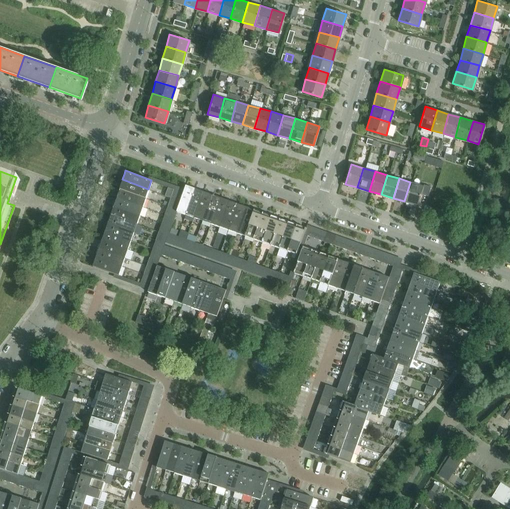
[(148,189),(122,179),(119,188),(145,197),(148,189)]
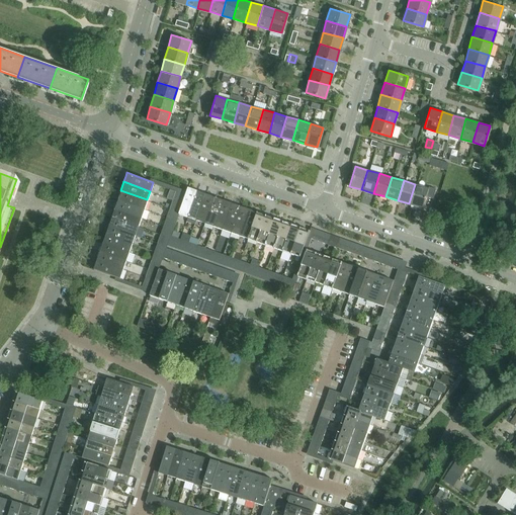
[(427,187),(415,184),(409,203),(421,207),(427,187)]
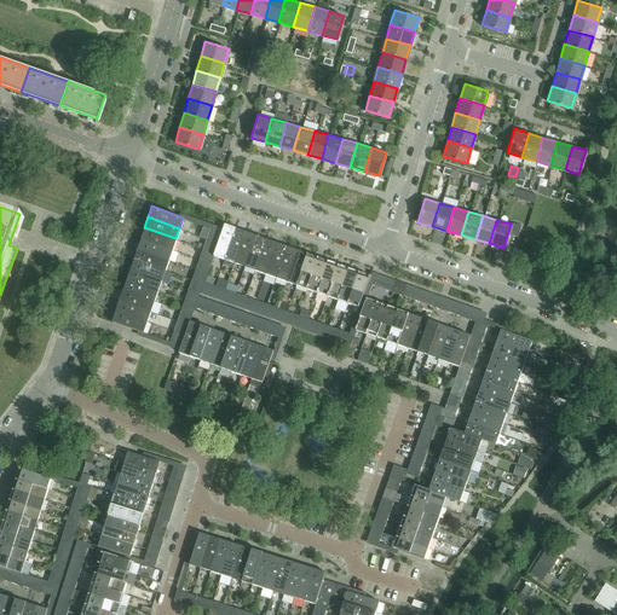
[(234,226),(223,222),(212,254),(223,257),(234,226)]
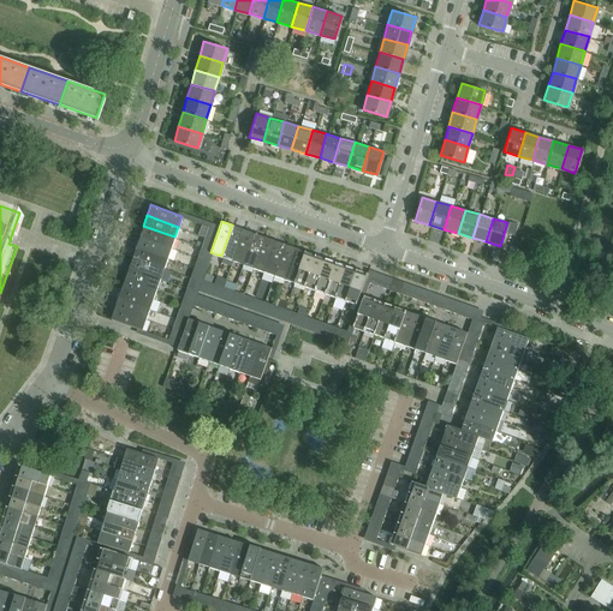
[(243,228),(232,225),(221,256),(232,259),(243,228)]
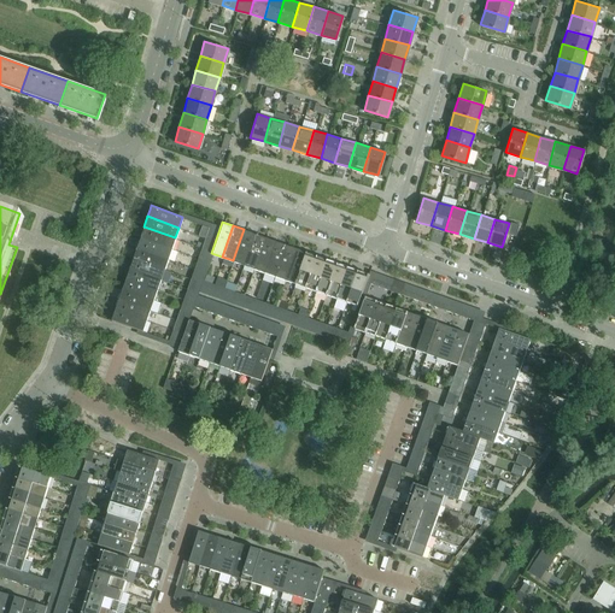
[(175,237),(144,227),(140,236),(171,247),(175,237)]
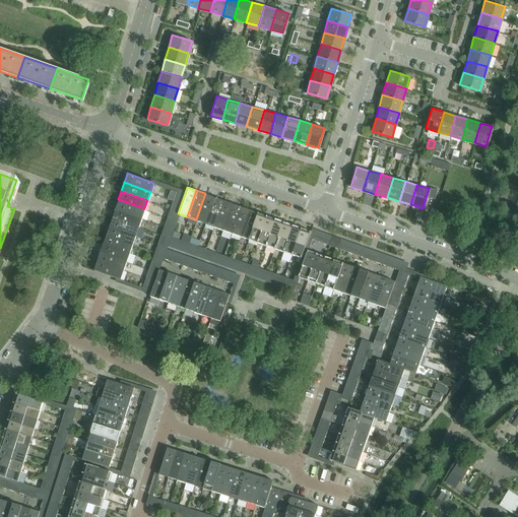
[(181,193),(175,191),(173,198),(179,200),(181,193)]
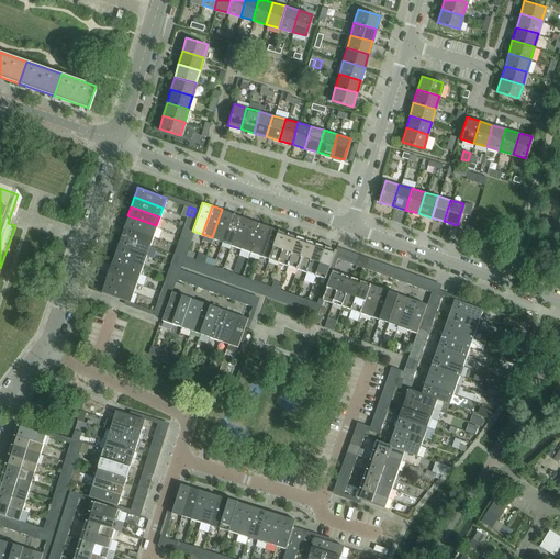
[(232,212),(222,209),(212,237),(221,241),(232,212)]
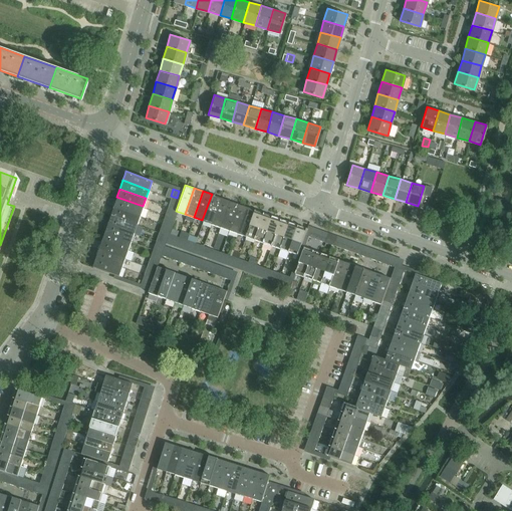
[(220,197),(212,194),(202,220),(211,223),(220,197)]
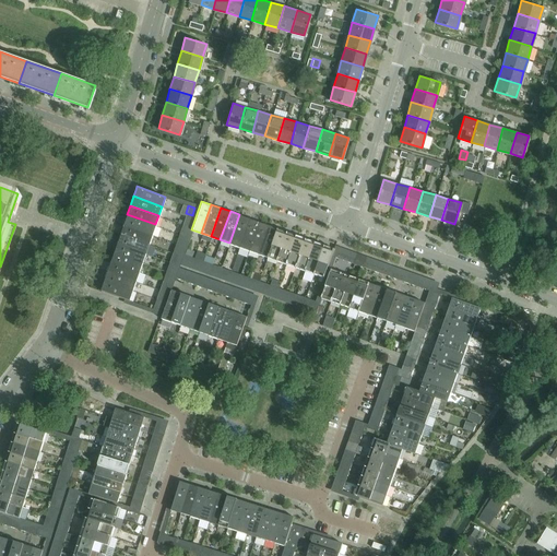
[(155,224),(127,214),(123,224),(152,234),(155,224)]
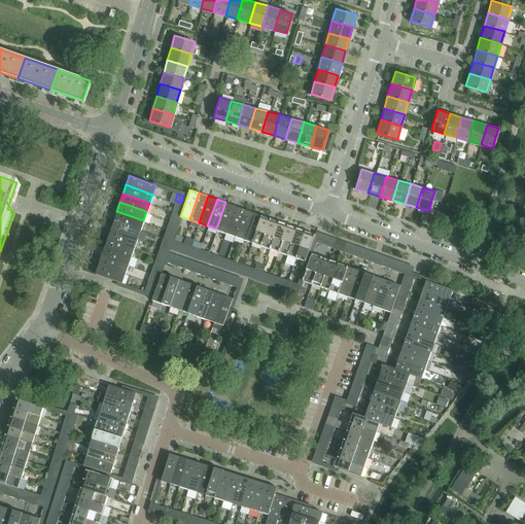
[(235,205),(225,202),(216,229),(224,232),(235,205)]
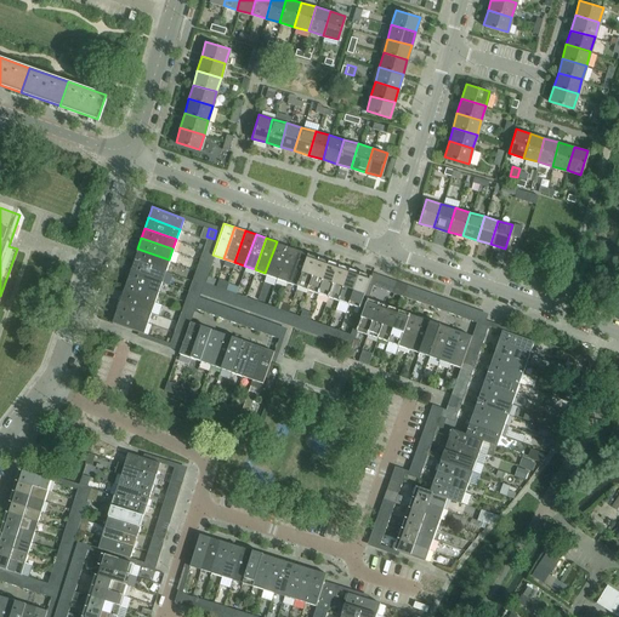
[(205,240),(202,249),(209,251),(213,243),(205,240)]
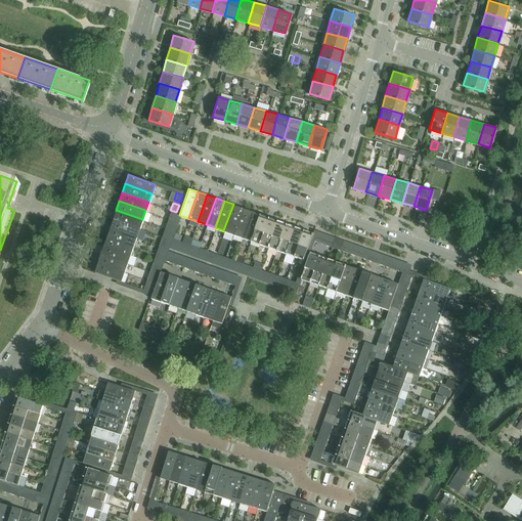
[(242,207),(233,204),(223,230),(232,233),(242,207)]
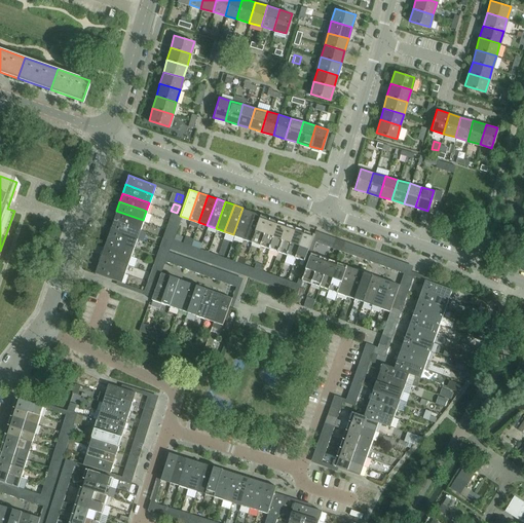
[(252,212),(242,208),(233,234),(242,237),(252,212)]
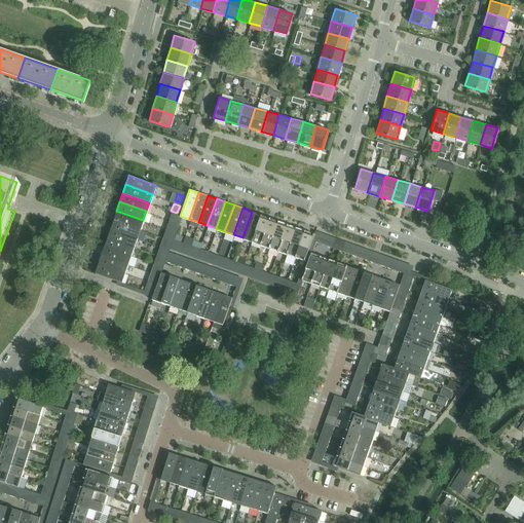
[(143,220),(116,211),(113,219),(140,228),(143,220)]
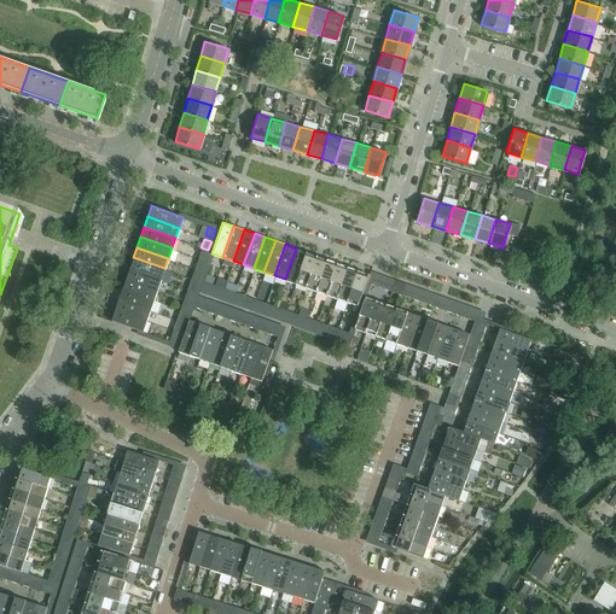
[(208,250),(201,247),(198,256),(205,258),(208,250)]
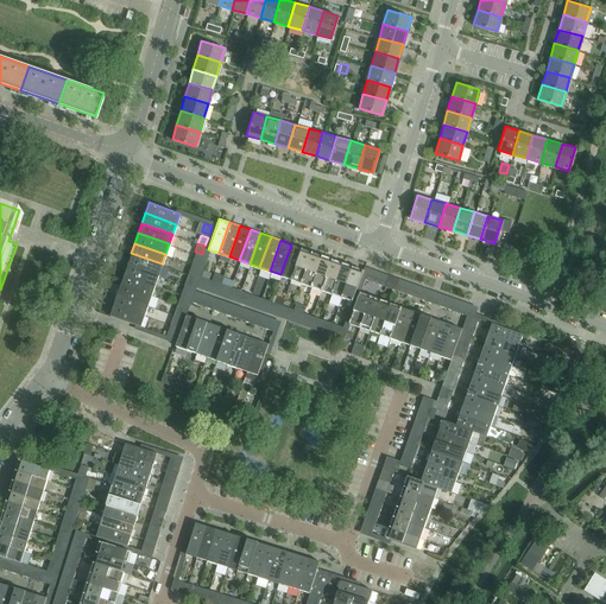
[(301,247),(291,245),(281,274),(290,278),(301,247)]
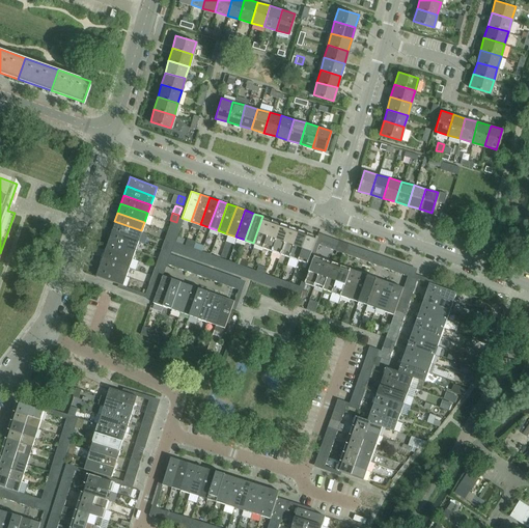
[(272,219),(262,216),(253,243),(261,246),(272,219)]
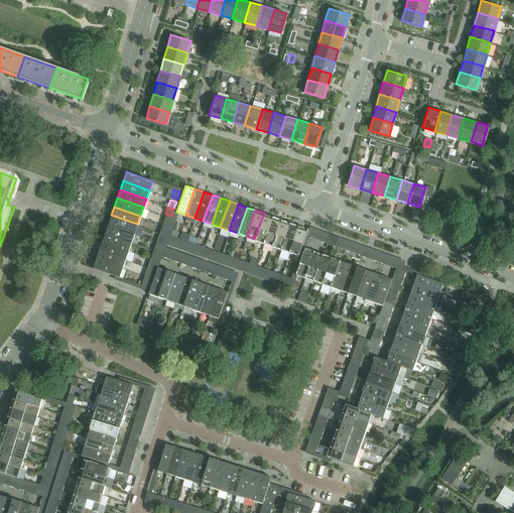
[(272,217),(264,213),(254,239),(263,243),(272,217)]
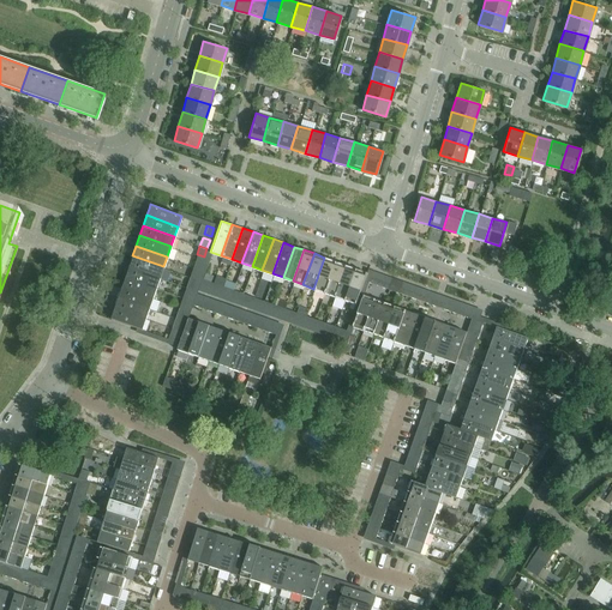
[(163,266),(132,255),(129,266),(160,277),(163,266)]
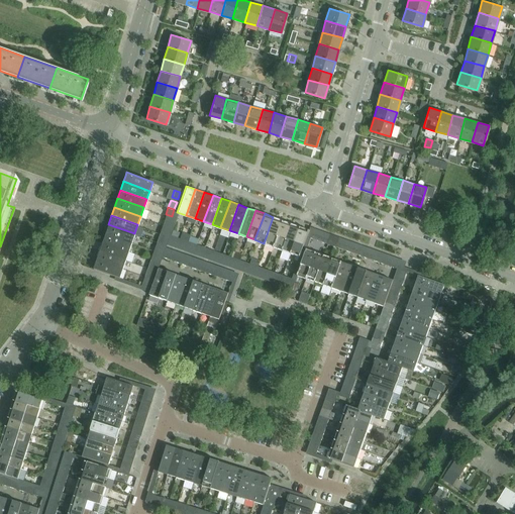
[(165,217),(162,224),(168,226),(171,219),(165,217)]
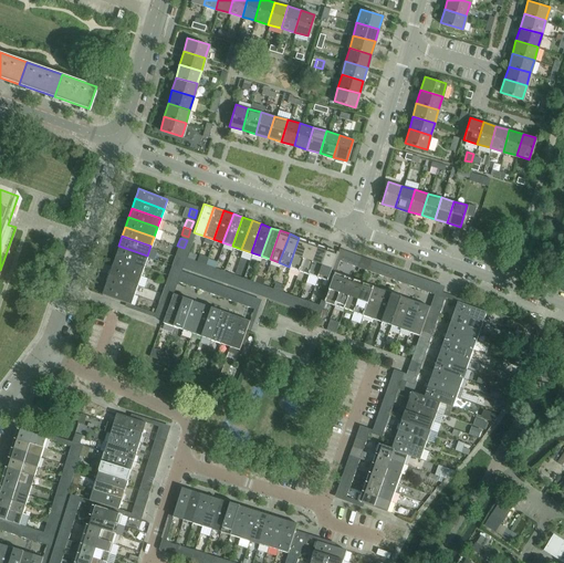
[(309,241),(299,238),(289,267),(298,269),(309,241)]
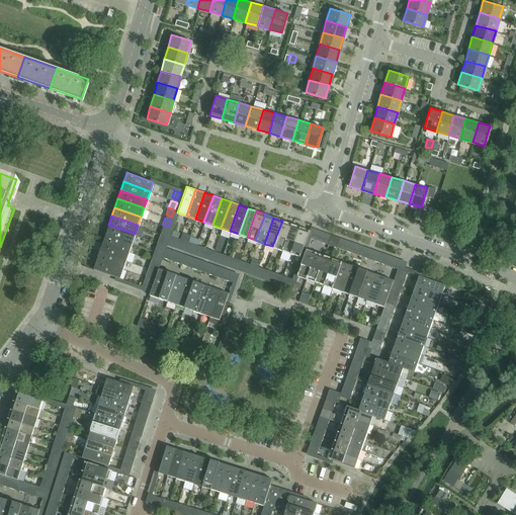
[(290,223),(282,221),(272,246),(280,249),(290,223)]
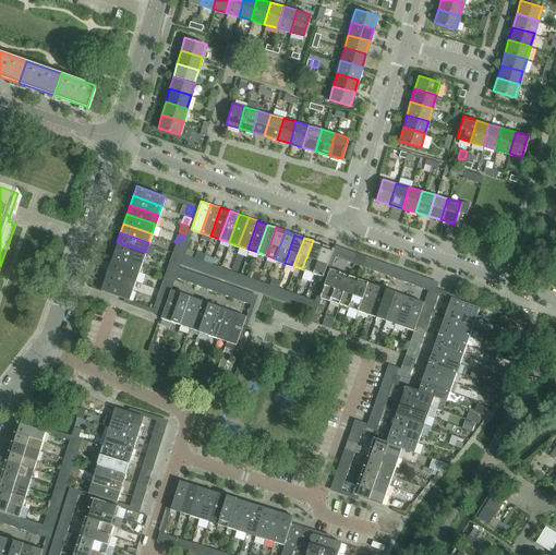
[(323,244),(313,240),(302,268),(312,273),(323,244)]
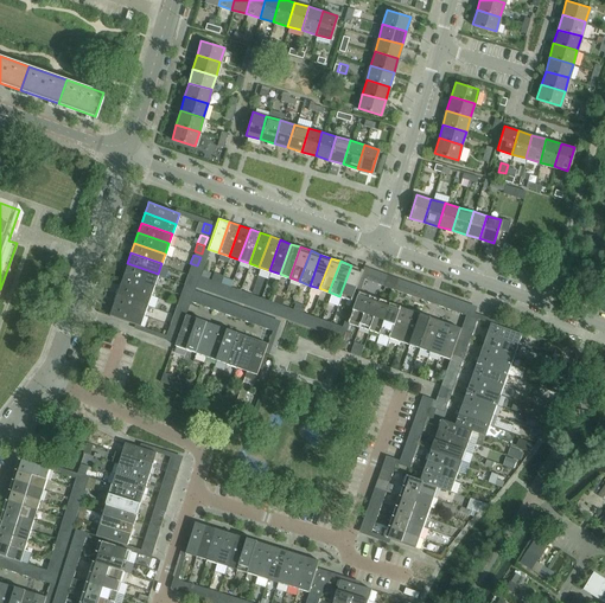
[(158,274),(127,263),(123,273),(154,283),(158,274)]
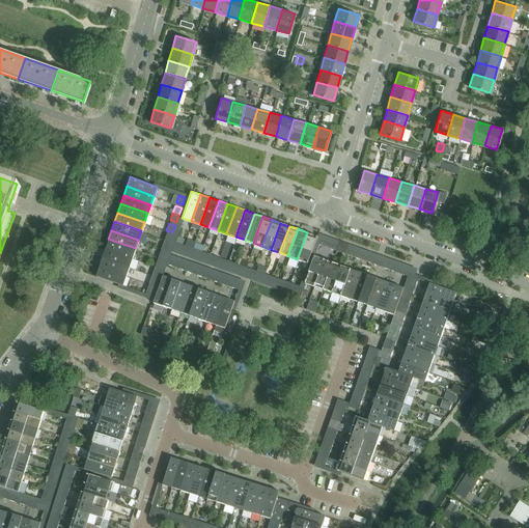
[(172,232),(166,230),(164,238),(170,240),(172,232)]
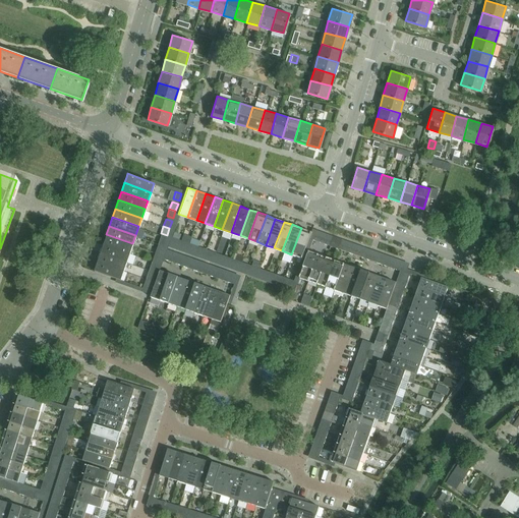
[(309,231),(301,228),(291,254),(300,257),(309,231)]
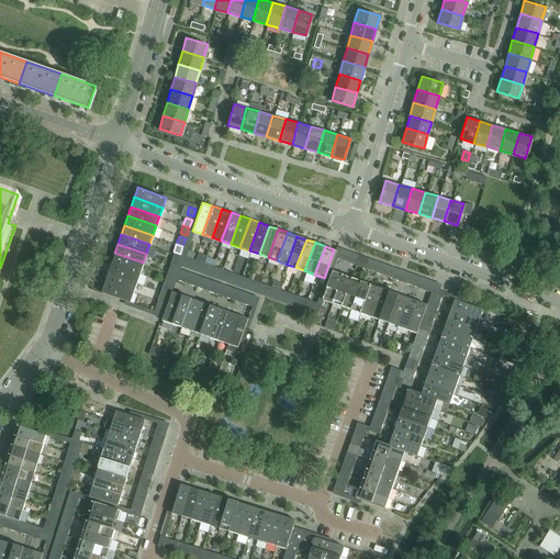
[(346,254),(338,250),(336,257),(344,260),(346,254)]
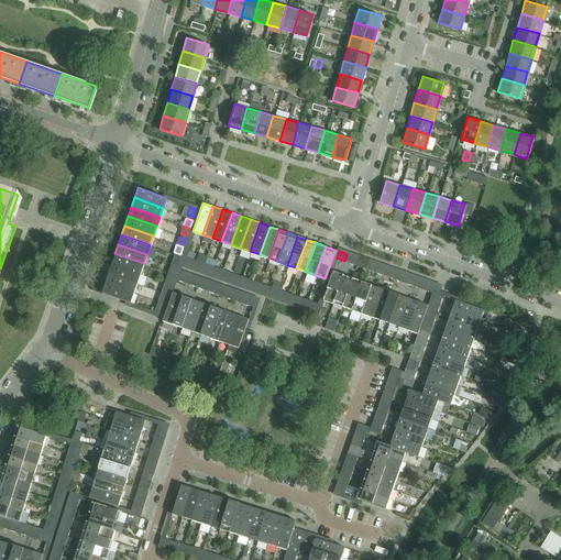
[(143,263),(114,253),(111,263),(140,273),(143,263)]
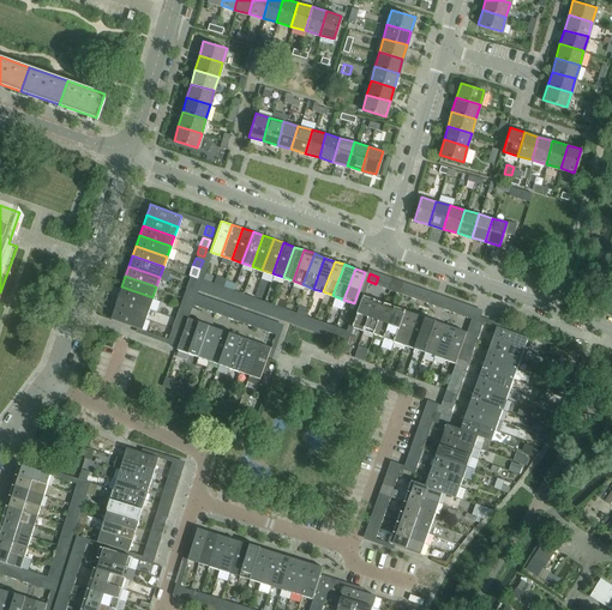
[(189,278),(185,285),(192,289),(196,281),(189,278)]
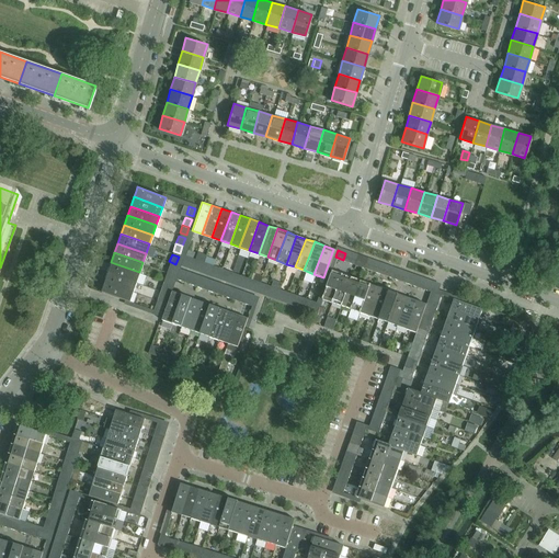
[(192,257),(184,254),(182,261),(190,263),(192,257)]
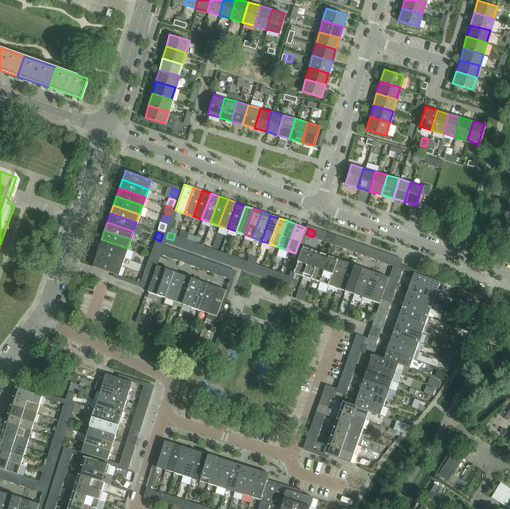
[(326,234),(319,232),(316,238),(323,240),(326,234)]
